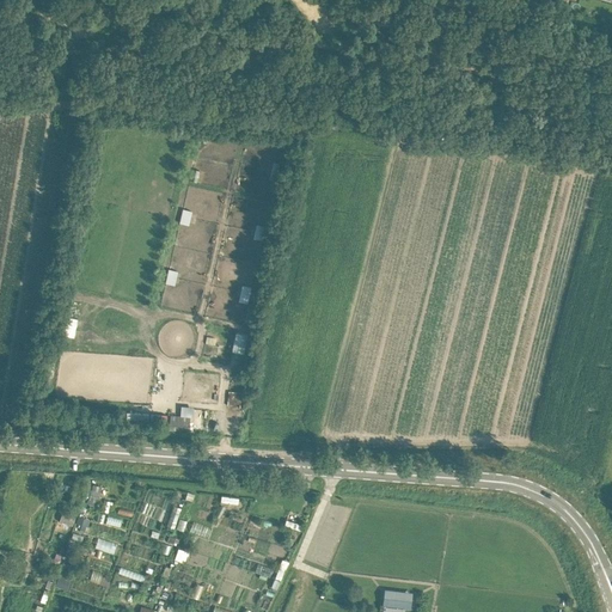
[(187,225),(190,210),(182,209),(178,222),(187,225)]
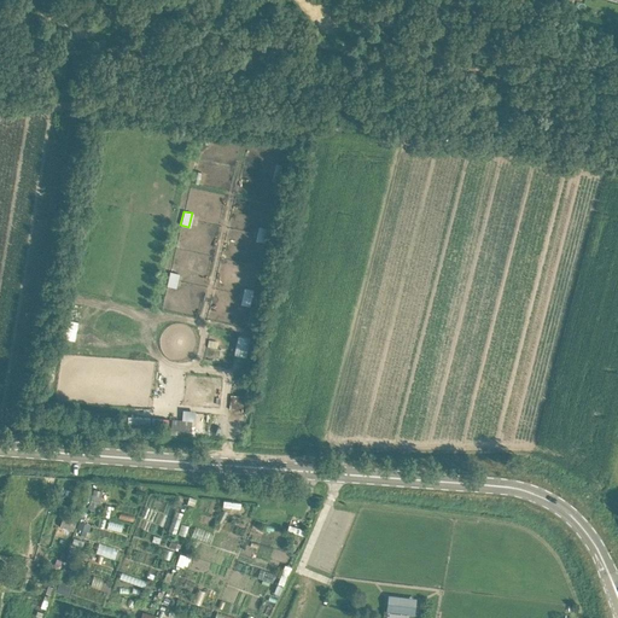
[(170,273),(167,285),(174,287),(178,274),(170,273)]
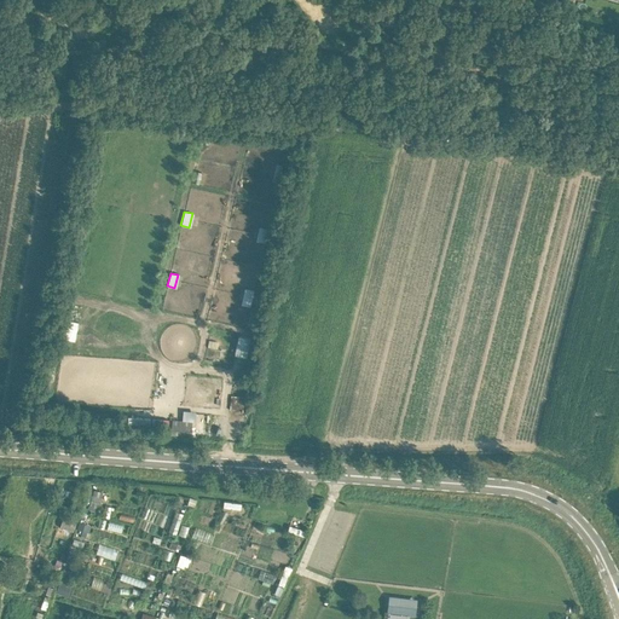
[(252,307),(254,290),(243,288),(239,305),(252,307)]
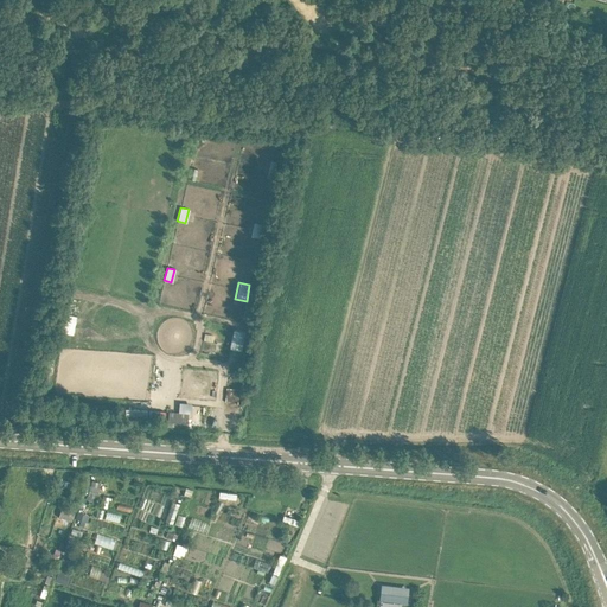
[(70,295),(69,305),(87,308),(89,300),(70,295)]
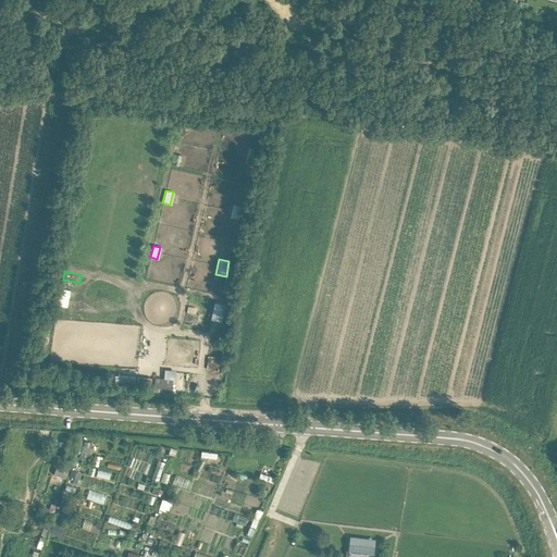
[(155,384),(155,391),(172,392),(173,380),(164,379),(163,384),(155,384)]
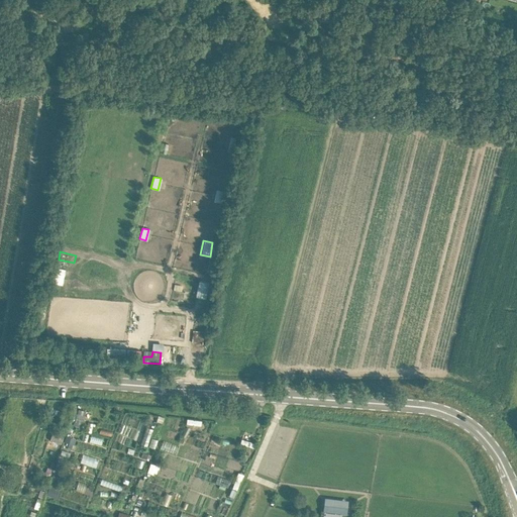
[(75,423),(74,426),(82,428),(86,412),(79,410),(78,412),(75,423)]
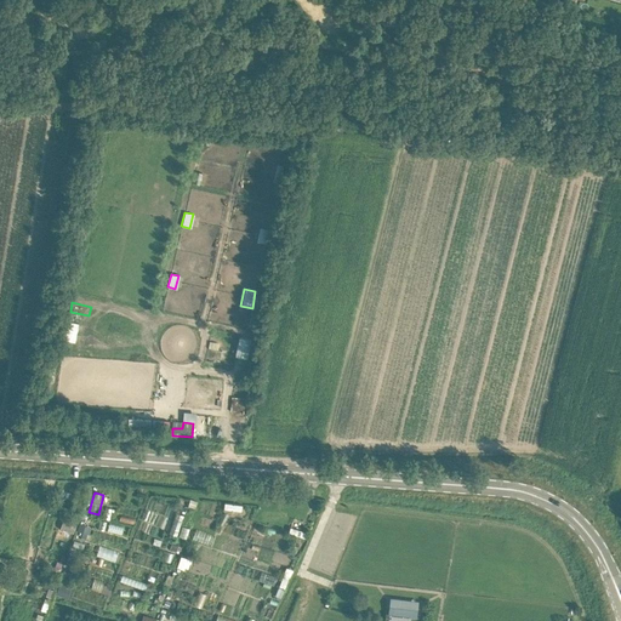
[(176,514),(169,535),(176,537),(183,517),(176,514)]
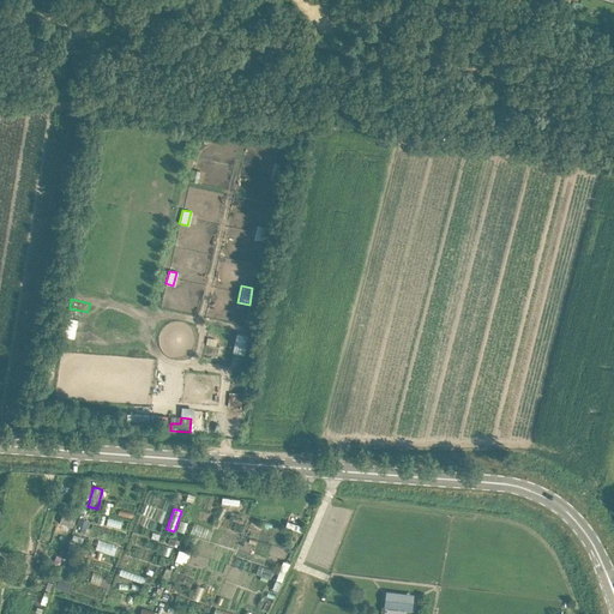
[(62,515),(59,524),(73,528),(76,518),(62,515)]
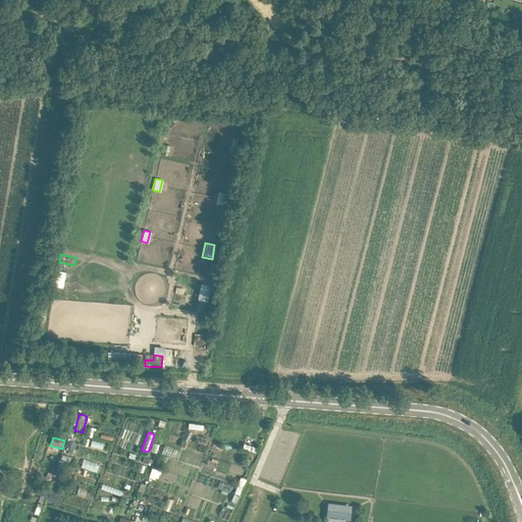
[(154,444),(151,452),(157,454),(160,446),(154,444)]
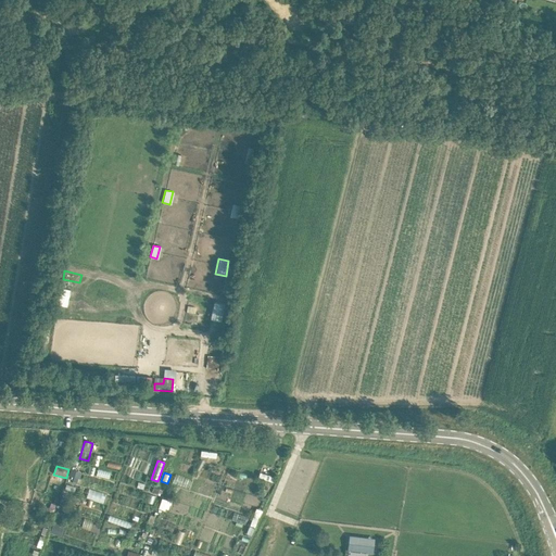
[(261,472),(258,478),(274,483),(276,478),(261,472)]
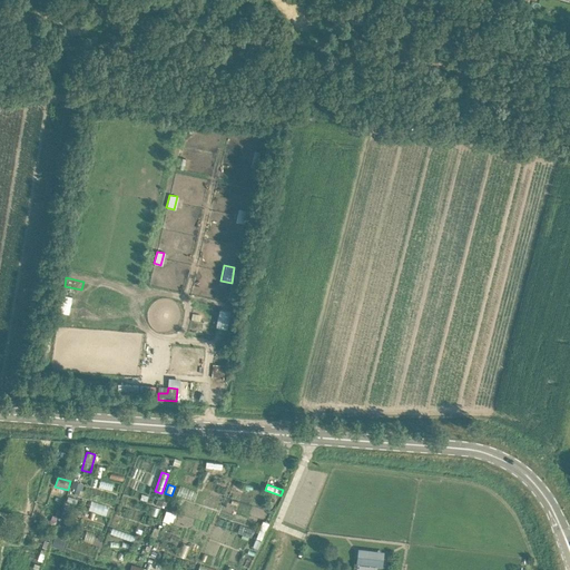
[(170,503),(168,510),(174,512),(177,505),(170,503)]
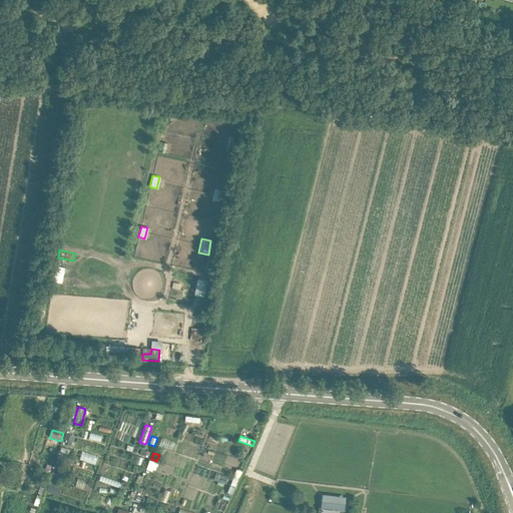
[(136,456),(134,464),(141,466),(144,459),(136,456)]
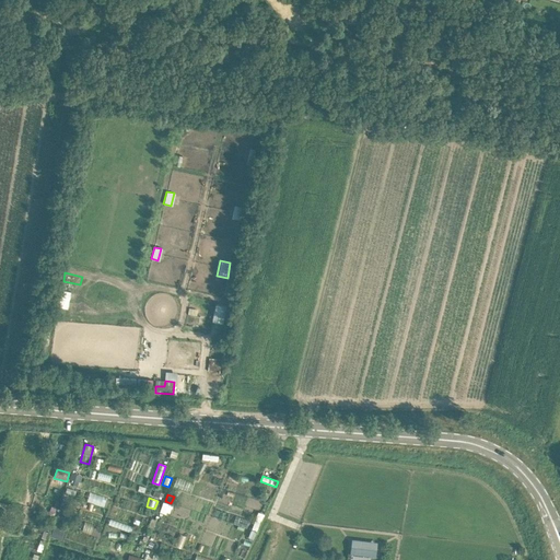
[(61,501),(59,510),(66,512),(68,503),(61,501)]
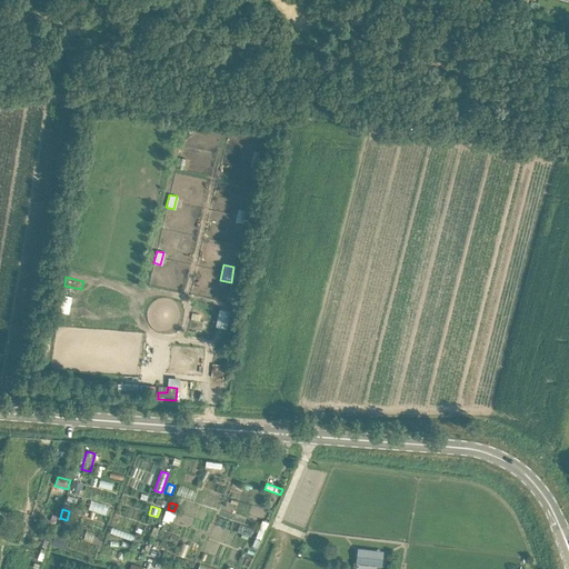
[(165,510),(161,520),(168,522),(169,520),(171,521),(175,512),(165,510)]
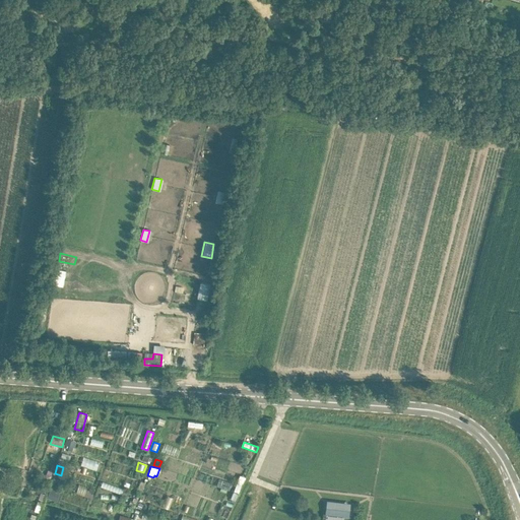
[(43,477),(42,482),(49,484),(51,477),(47,476),(43,477)]
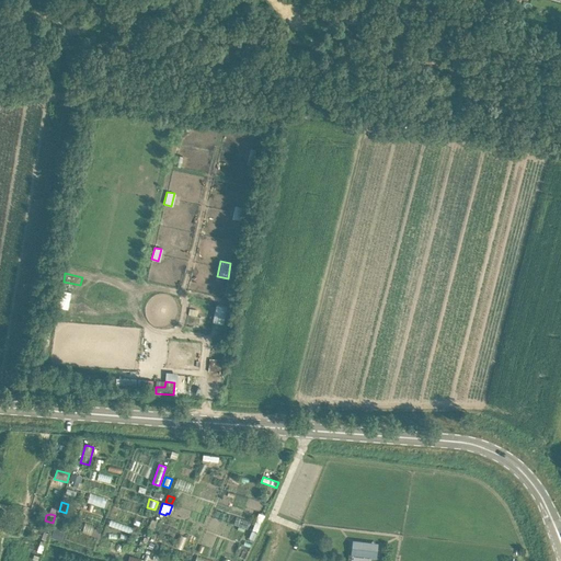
[(58,515),(56,522),(64,524),(66,517),(58,515)]
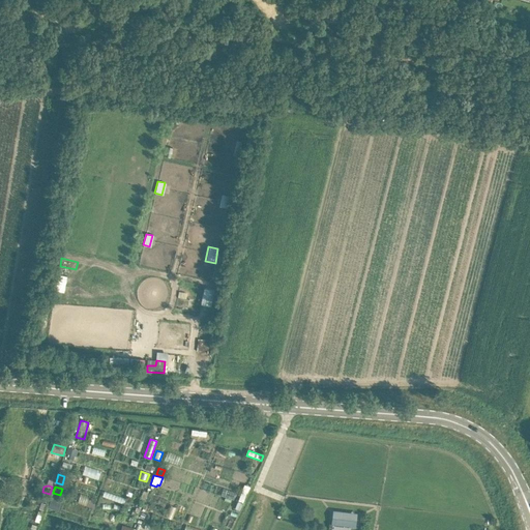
[(50,497),(47,507),(54,509),(56,502),(57,499),(50,497)]
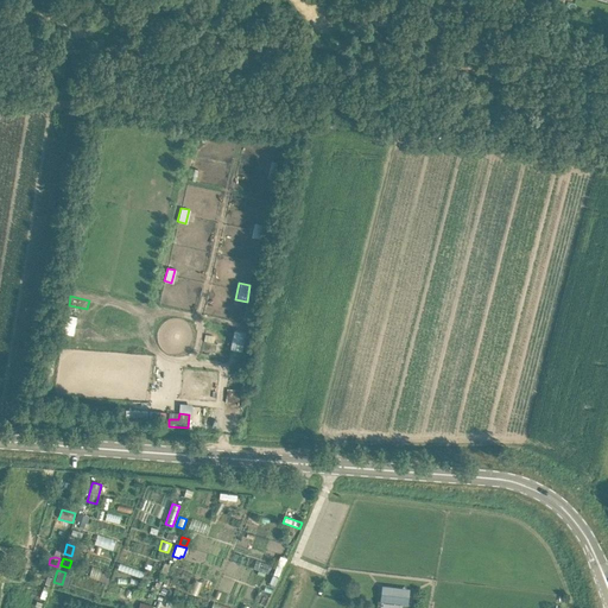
[(44,587),(39,599),(45,600),(49,589),(44,587)]
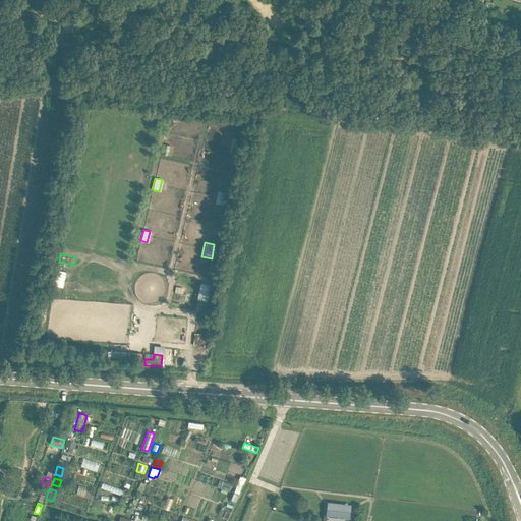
[(345,507),(327,505),(326,515),(344,517),(345,507)]
